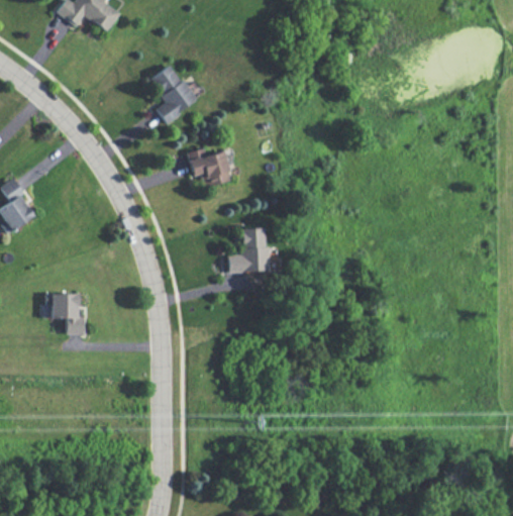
[(107,31),(120,11),(104,0),(75,0),(73,2),(69,0),(65,0),(56,13),(76,26),(83,15),(107,31)]
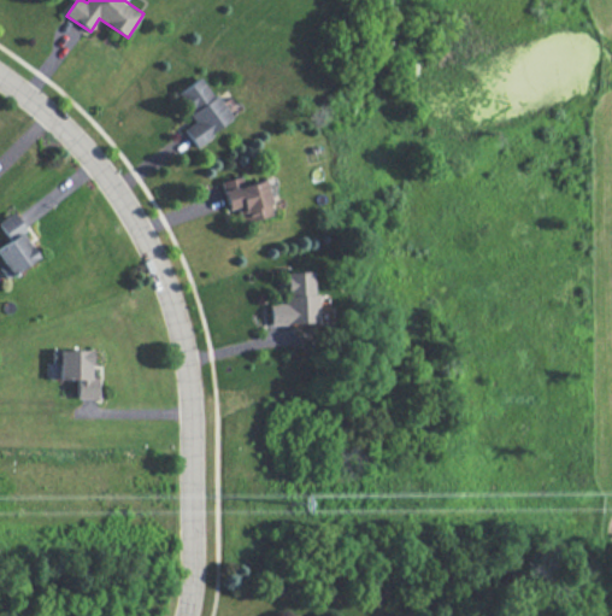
[(198,147),(235,119),(204,76),(180,95),(199,121),(186,130),(198,147)]
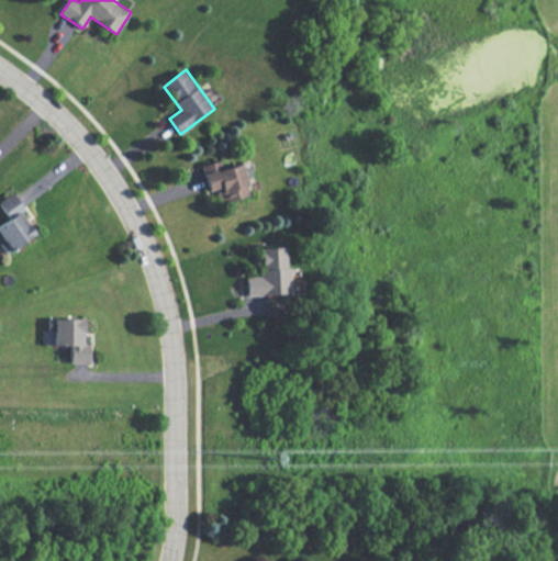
[(250,197),(243,165),(224,169),(222,161),(203,166),(210,191),(221,189),(224,203),(250,197)]
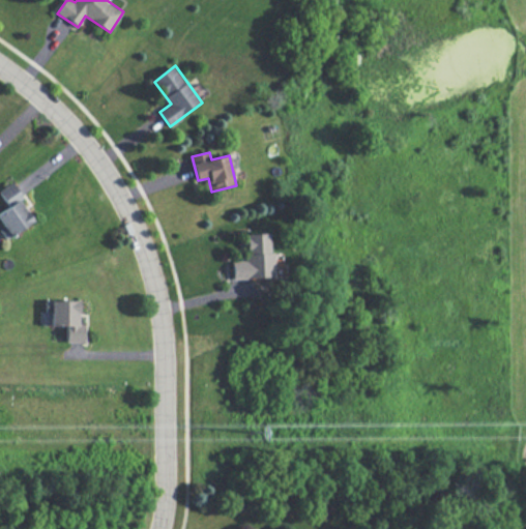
[(0,212),(0,215),(9,236),(35,224),(24,200),(25,200),(17,183),(2,190),(10,208),(0,212)]
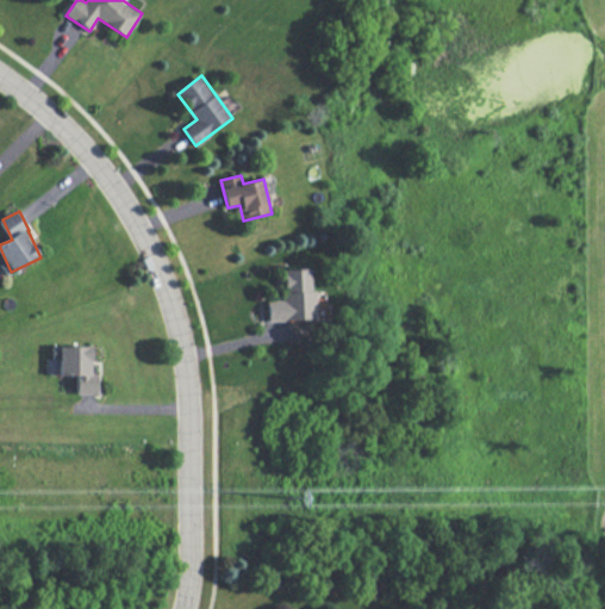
[(285,269),(286,300),(268,302),(269,322),(316,321),(313,269),(285,269)]
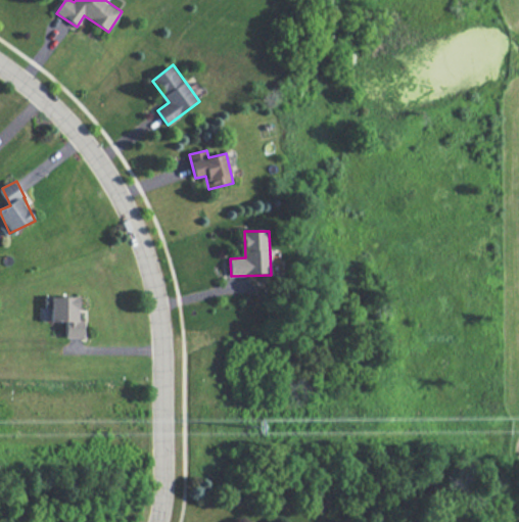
[(52,323),(67,323),(67,338),(86,338),(86,320),(80,320),(80,297),(52,296),(52,323)]
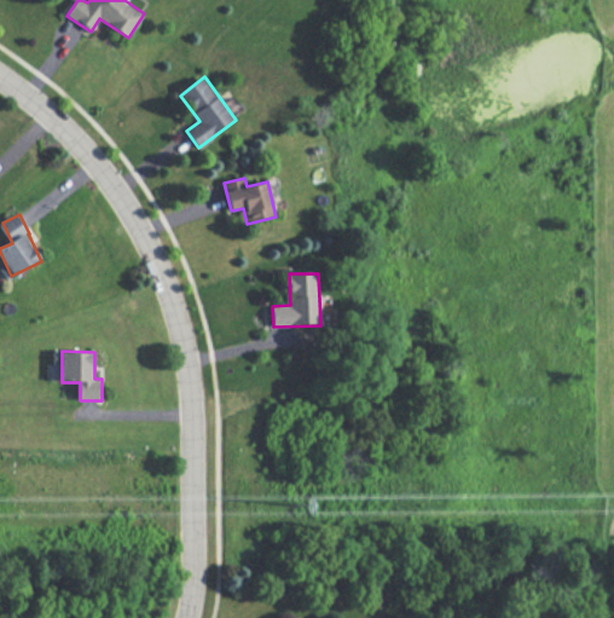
All buildings are outlined.
